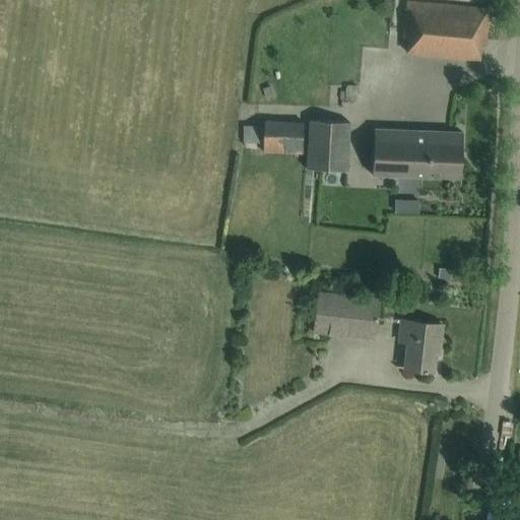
[(409,53),(478,58),(479,45),(485,45),(489,9),(406,2),(403,39),(410,40),(409,53)]
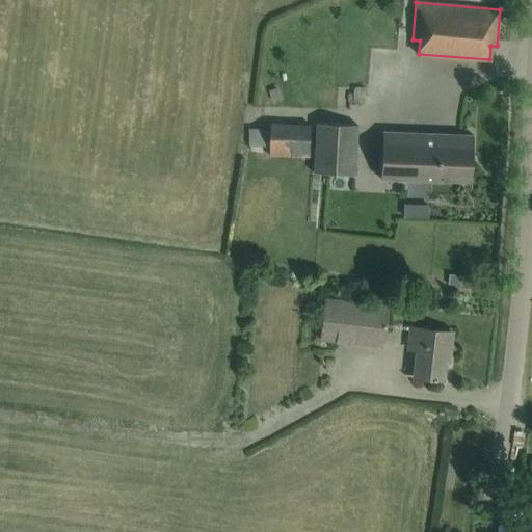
[(316,123),(313,173),(354,176),(357,125),(316,123)]
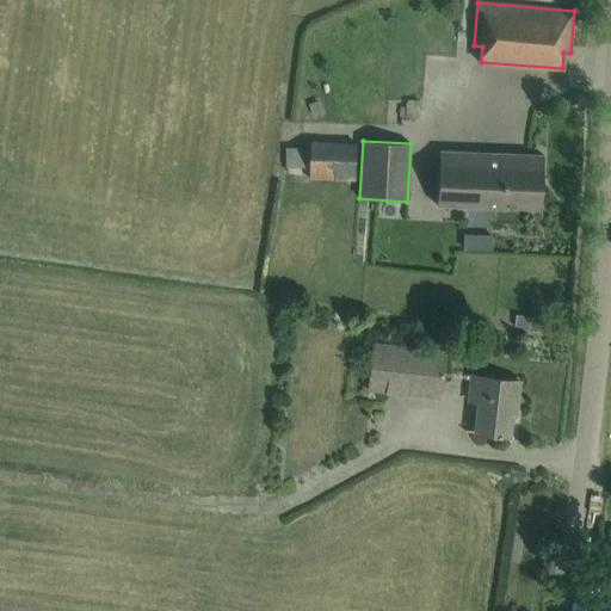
[(310,142),(309,178),(355,180),(357,144),(310,142)]
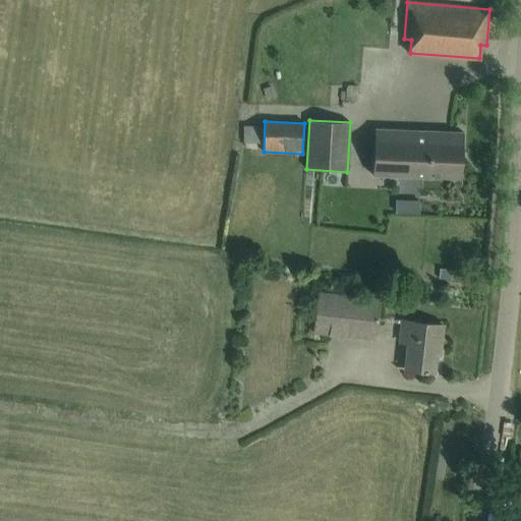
[(374,128),(372,172),(461,178),(463,133),(374,128)]
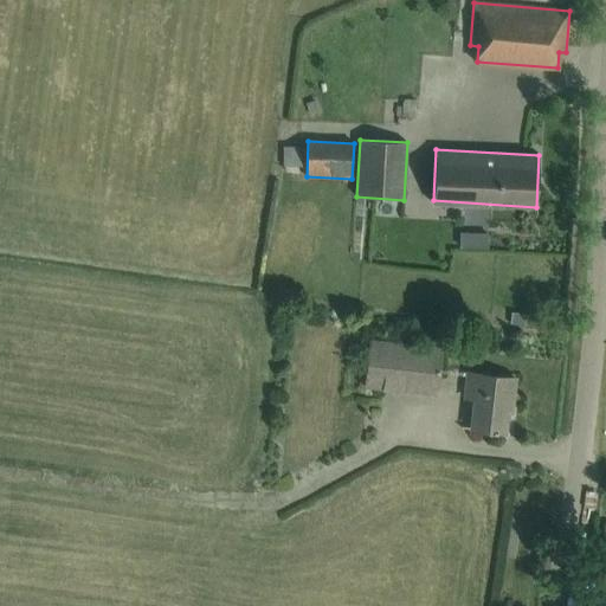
[(479,240),(503,239),(502,224),(479,225),(479,240)]
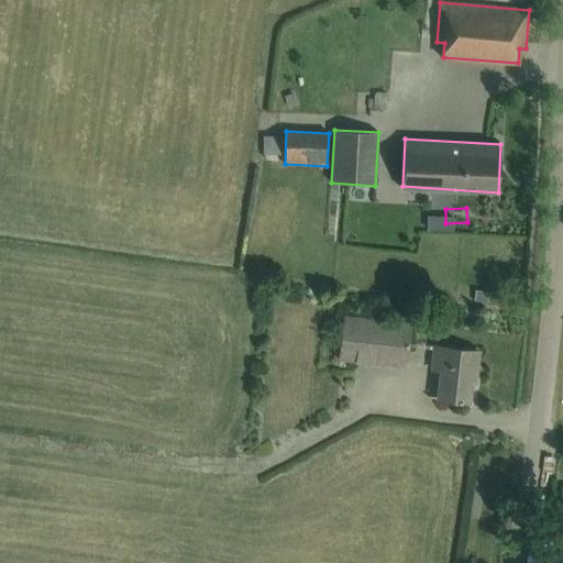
[(410,324),(343,317),(338,360),(406,367),(410,324)]
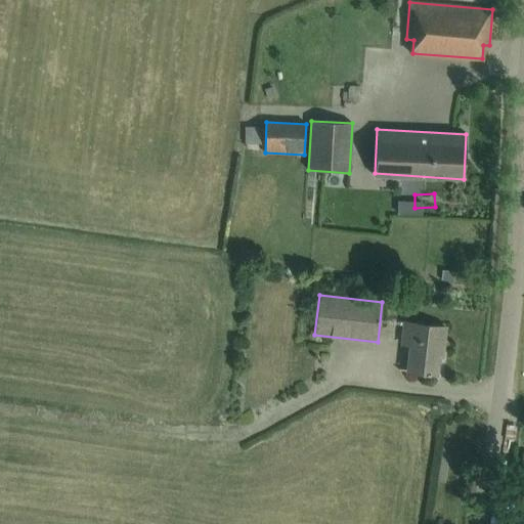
[(429,374),(437,375),(439,355),(438,355),(438,349),(443,349),(445,328),(403,322),(402,332),(410,333),(406,370),(426,373),(426,375),(429,375),(429,374)]
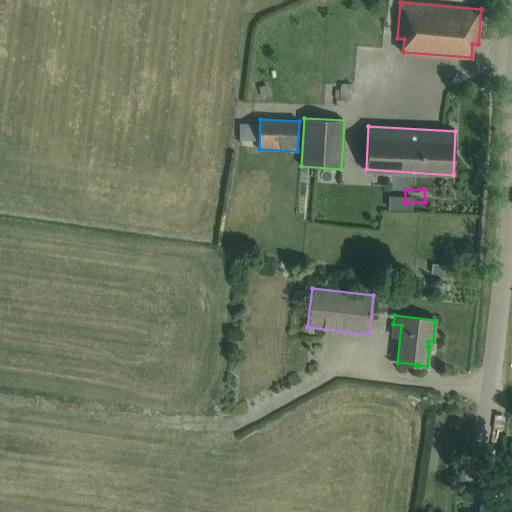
All buildings are outlined.
